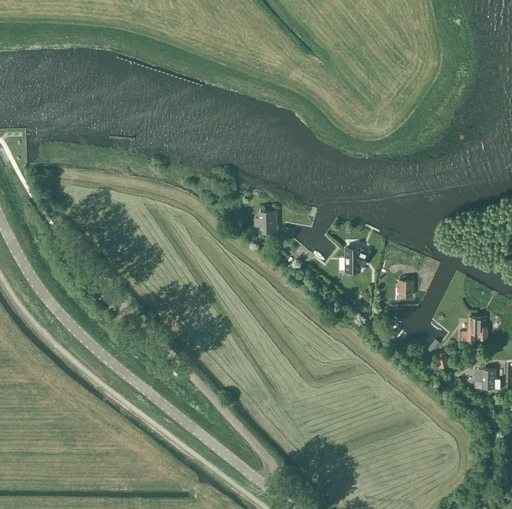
[(272,232),(271,213),(260,213),(260,220),(255,220),(256,227),(261,227),(261,233),(272,232)]
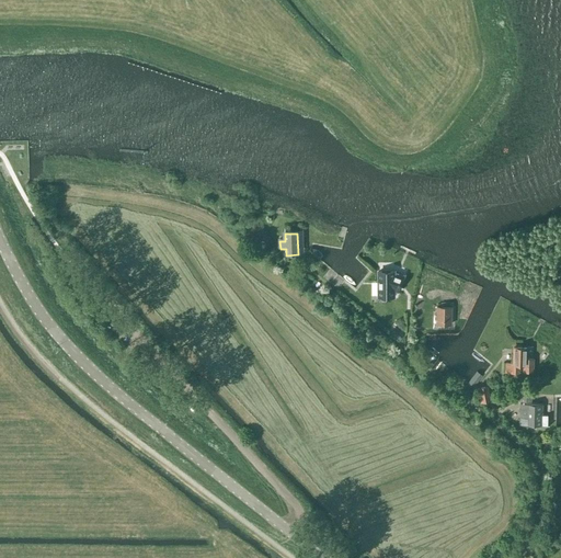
[(395,275),(395,272),(377,272),(377,300),(396,300),(396,294),(399,295),(404,279),(395,275)]
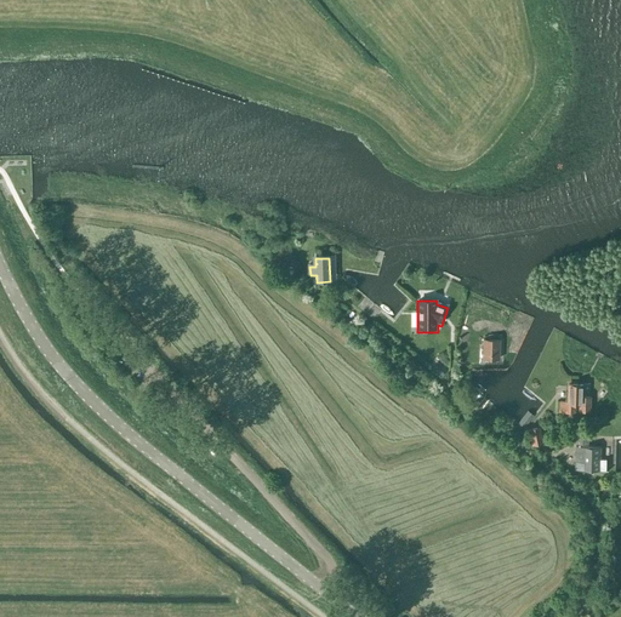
[(499,361),(499,342),(484,342),(483,361),(499,361)]
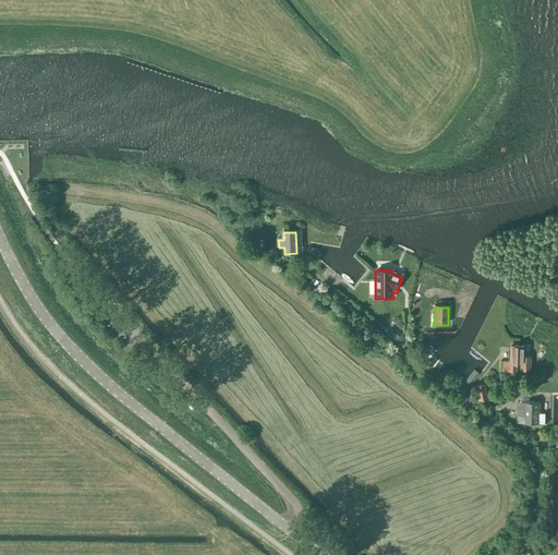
[(524,347),(509,347),(509,363),(502,363),(502,374),(516,374),(516,365),(520,365),(520,372),(531,373),(531,359),(524,359),(524,347)]
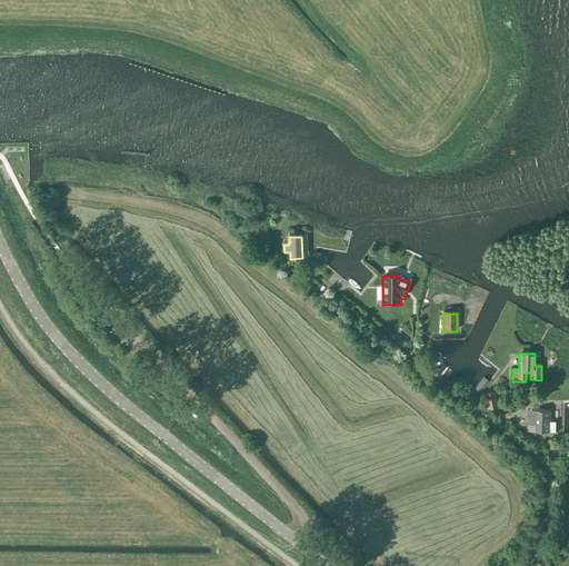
[(497,408),(493,395),(486,396),(489,410),(497,408)]
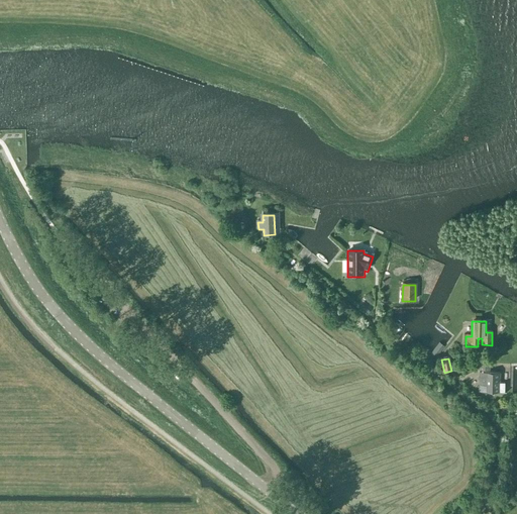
[(490,358),(480,358),(479,372),(490,372),(490,358)]
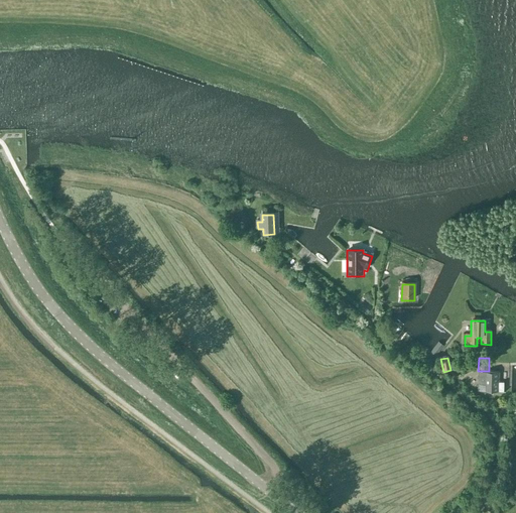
[(498,393),(499,374),(479,373),(478,392),(486,392),(498,393)]
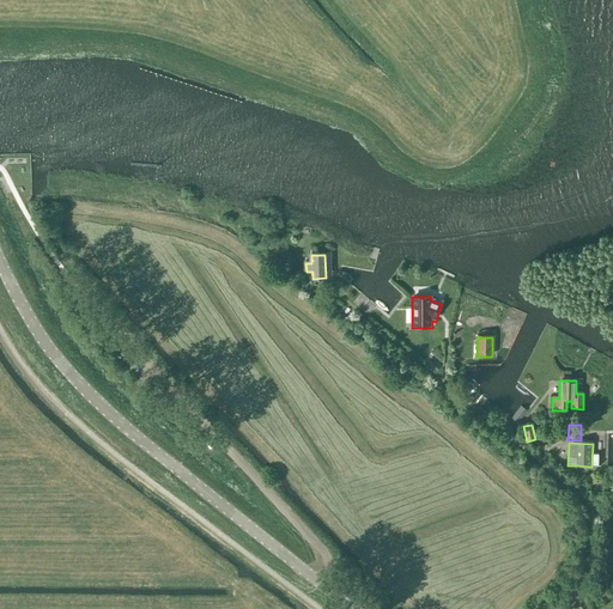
All buildings are outlined.
